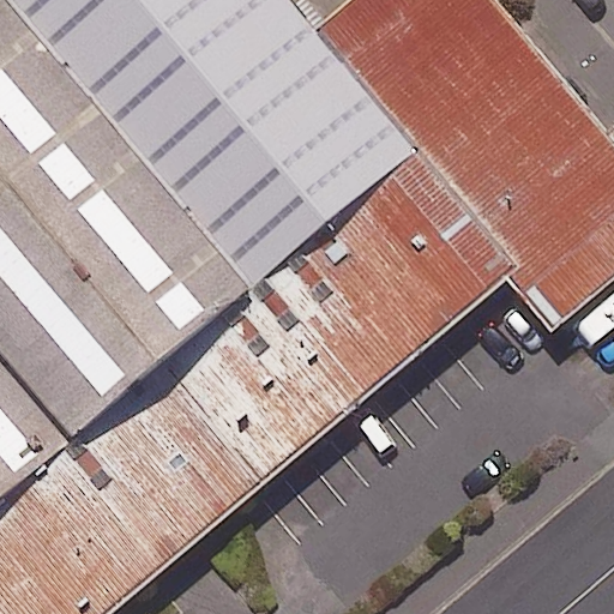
[(10,0),(0,0),(0,351),(74,439),(252,289),(11,0),(10,0)]
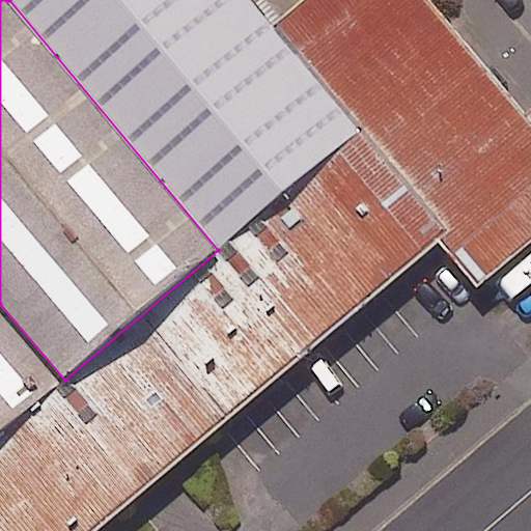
[(273,25),(251,0),(9,0),(218,250),(360,130),(273,25)]
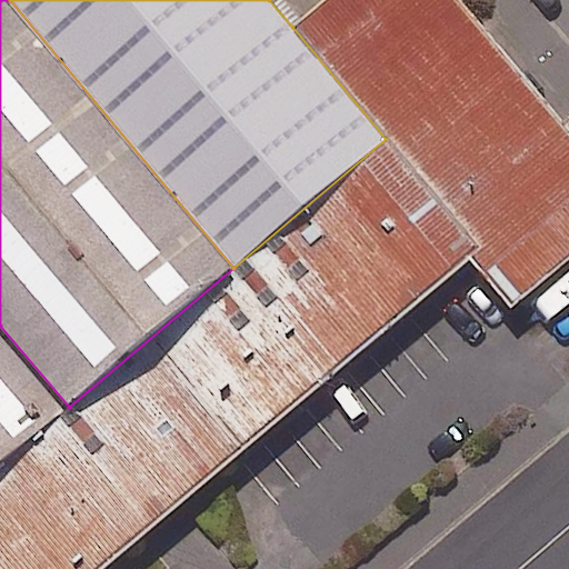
[(386,139),(480,249),(469,258),(510,307),(568,258),(568,130),(459,0),(325,0),(292,27),(386,139)]
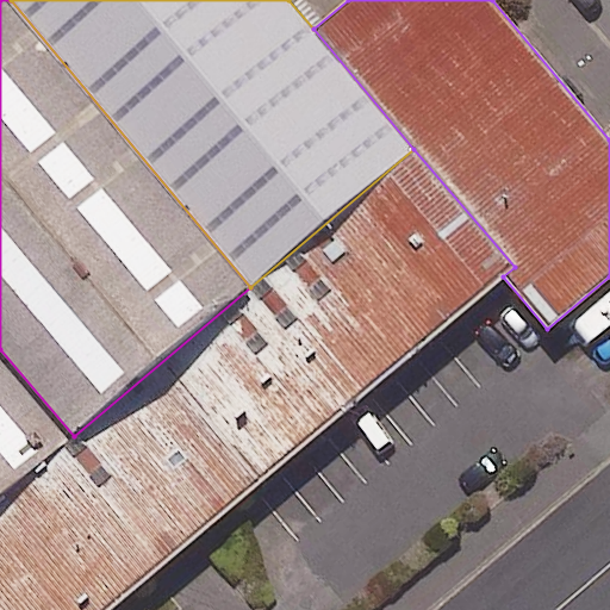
[(0,609),(107,609),(503,277),(515,267),(414,149),(250,287),(74,436),(0,498),(0,609)]
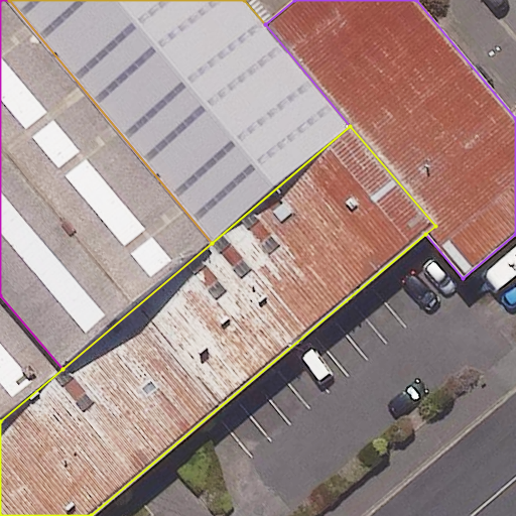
[(0,421),(62,369),(0,295),(0,421)]
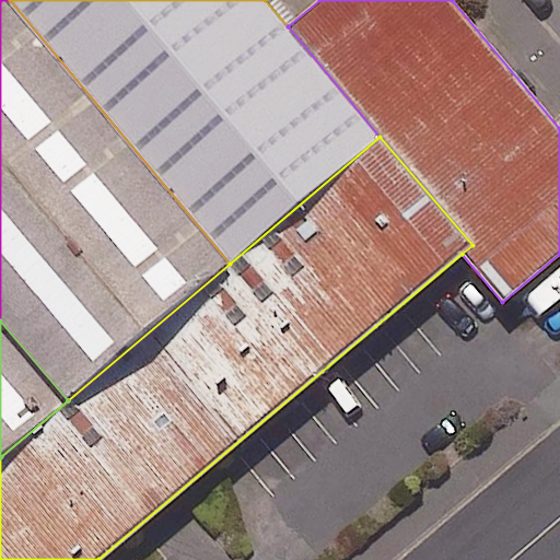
All buildings are outlined.
